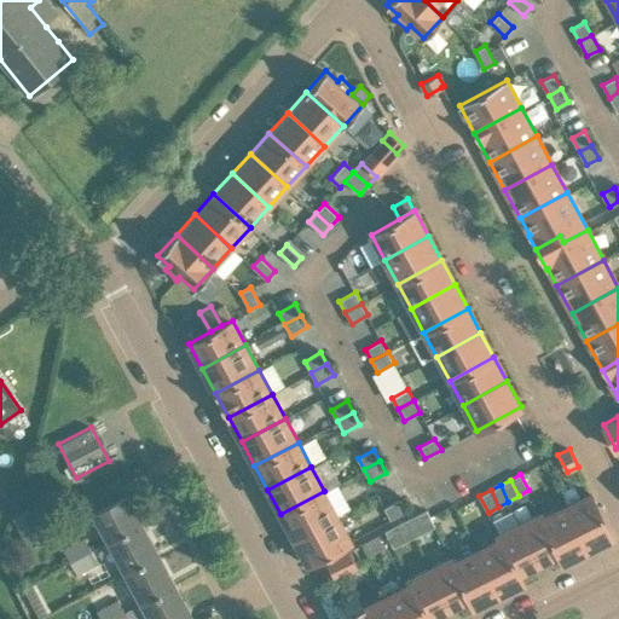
[(294,538),(337,515),(324,491),(281,514),(294,538)]
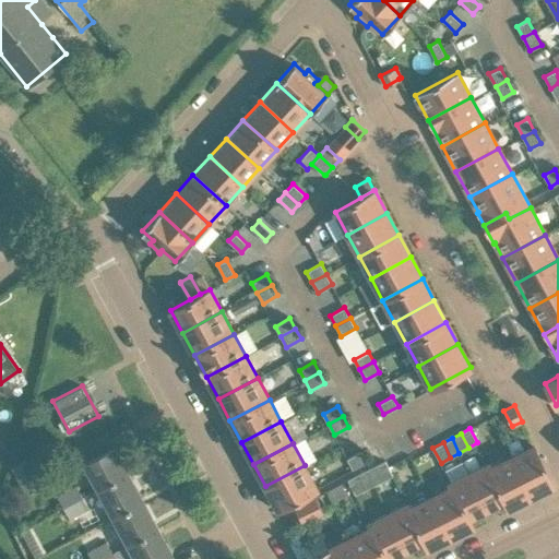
[(531,496),(554,485),(534,444),(511,455),(531,496)]
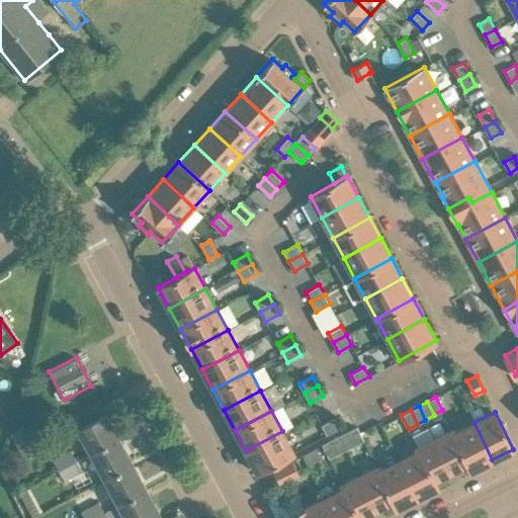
[(90,452),(118,437),(106,414),(78,429),(90,452)]
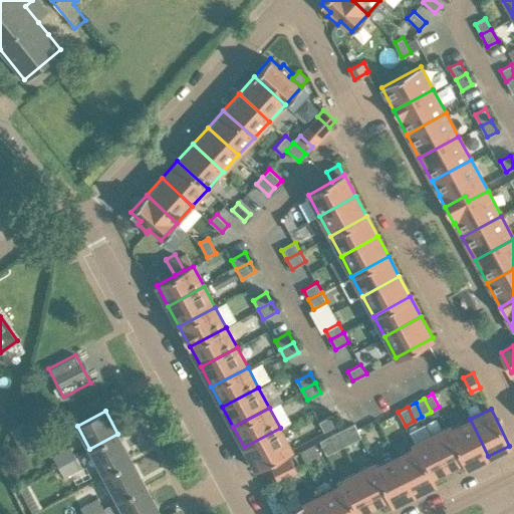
[(324,431),(337,424),(332,415),(319,422),(324,431)]
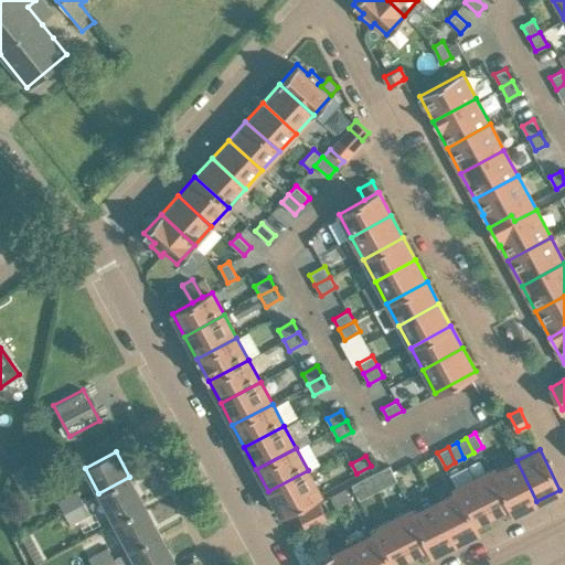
[(514,513),(536,501),(516,460),(496,471),(494,471),(511,504),(510,505),(514,513)]
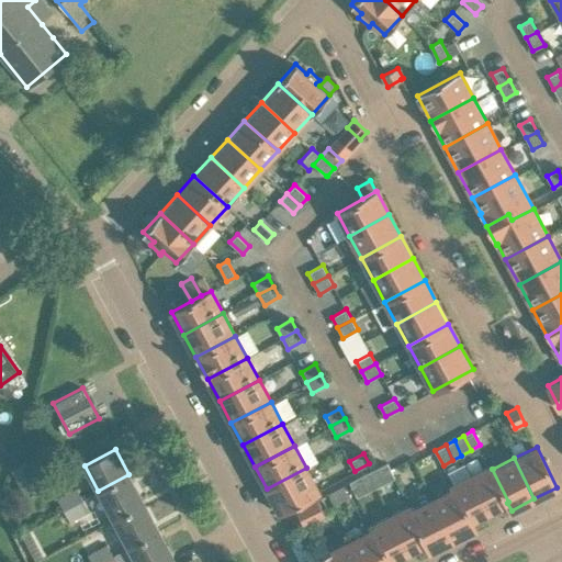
[(11,469),(25,494),(41,486),(26,460),(11,469)]
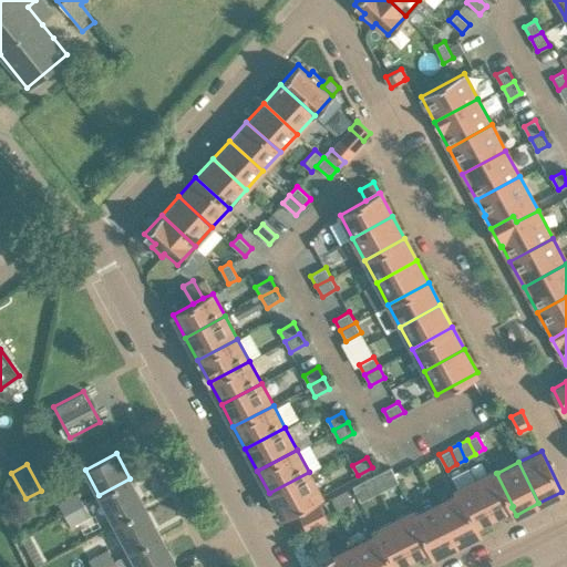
[(388,487),(399,482),(391,466),(380,472),(388,487)]
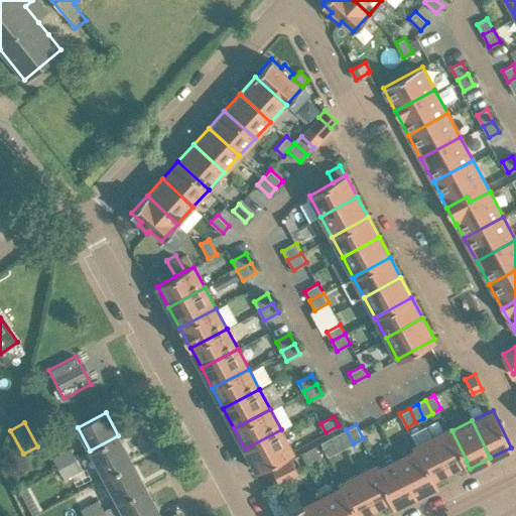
[(452,430),(453,430),(450,426),(432,435),(449,470),(466,462),(467,461),(452,430)]
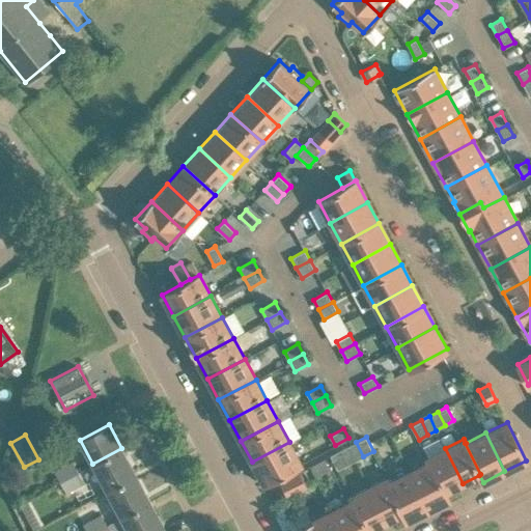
[(263,483),(302,464),(289,442),(252,462),(263,483)]
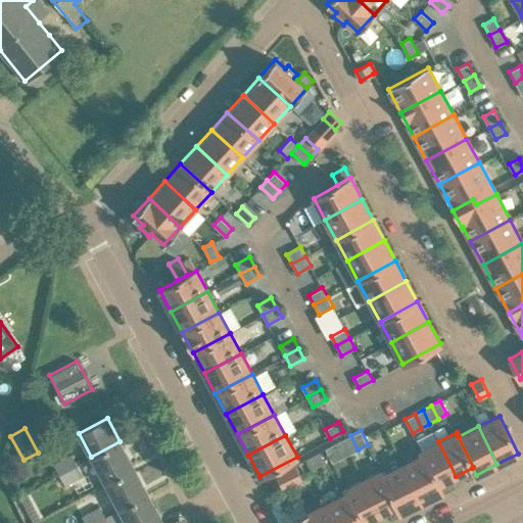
[(349,454),(358,449),(350,435),(343,439),(349,454)]
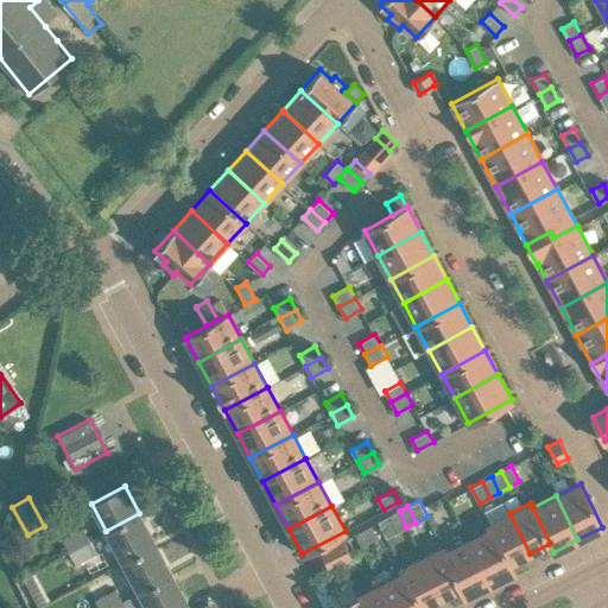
[(398,532),(406,527),(399,511),(390,515),(398,532)]
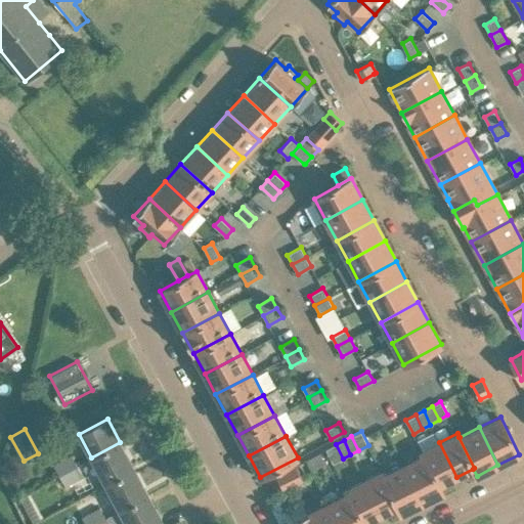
[(133,467),(120,442),(91,457),(105,484),(134,469),(133,467)]
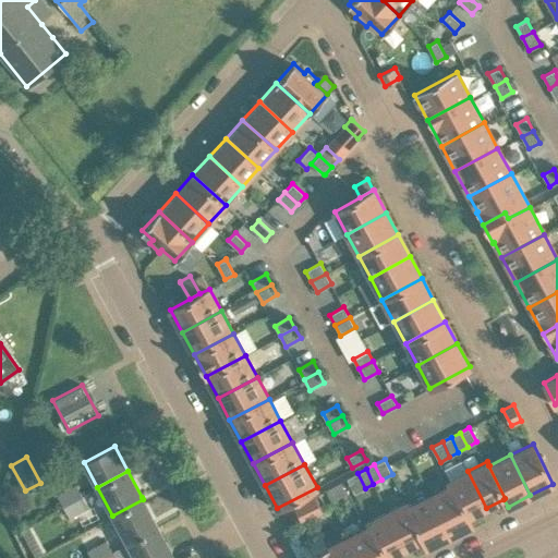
[(468,517),(469,517),(486,508),(468,471),(448,481),(450,485),(451,485),(468,517)]
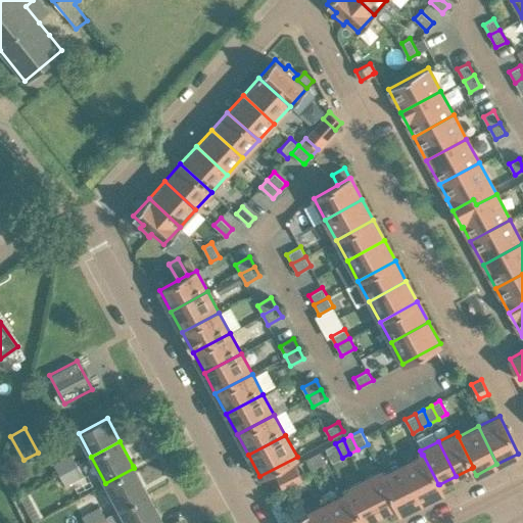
[(332,462),(342,458),(335,443),(325,448),(332,462)]
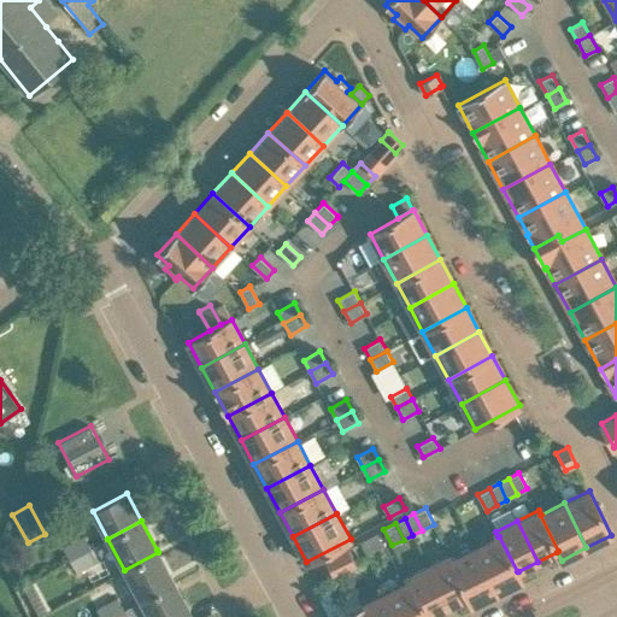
[(69,559),(90,548),(83,535),(63,547),(69,559)]
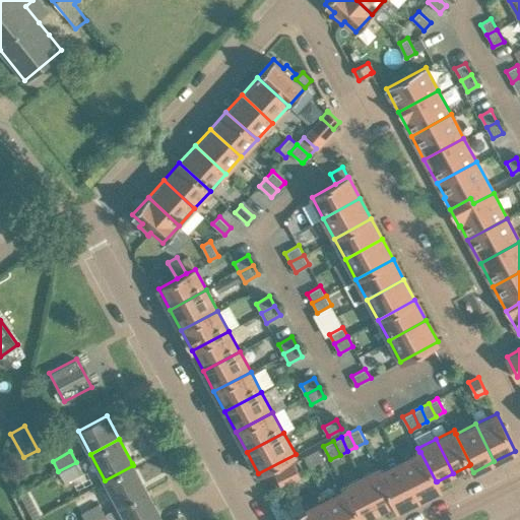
[(437,481),(436,481),(420,452),(419,452),(400,461),(418,499),(440,489),(437,481)]
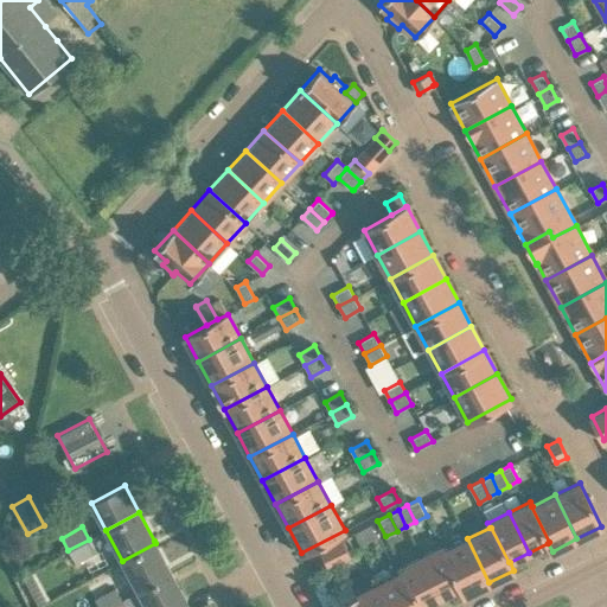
[(465,595),(489,582),(467,538),(445,550),(443,550),(461,586),(460,587),(465,595)]
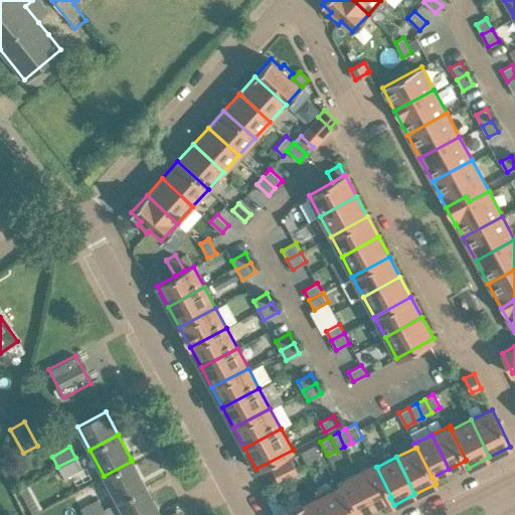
[(81,468),(75,458),(57,467),(63,478),(80,469),(81,468)]
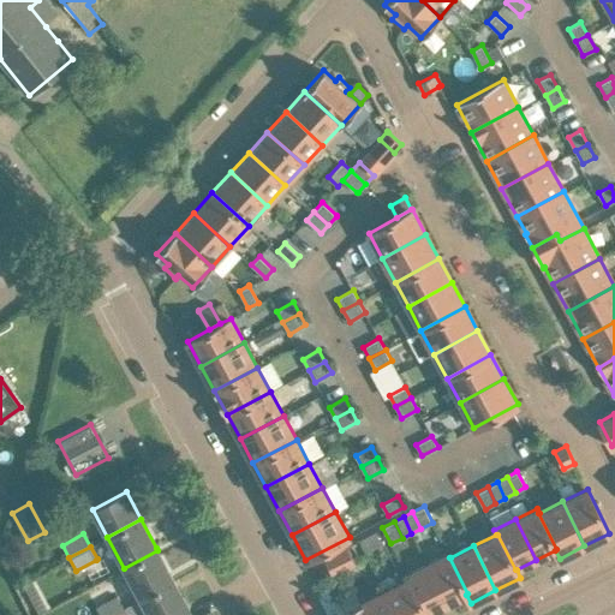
[(345,569),(356,565),(347,547),(335,553),(345,569)]
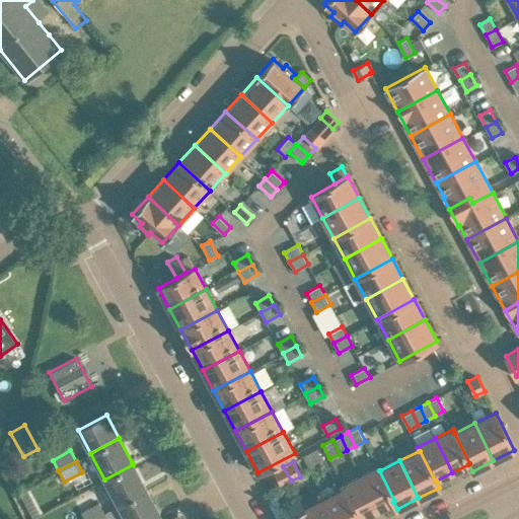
[(119,506),(147,490),(133,464),(104,479),(119,506)]
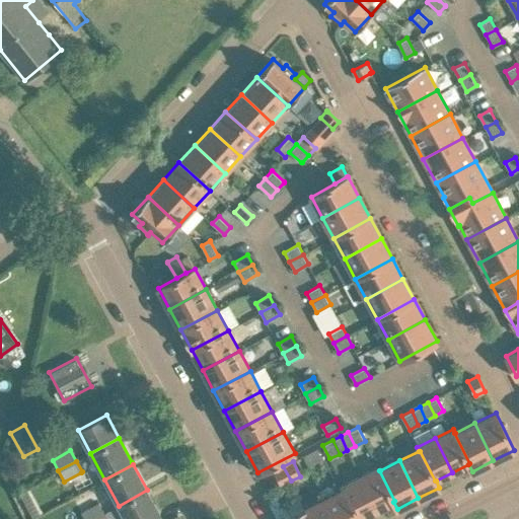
[(281,486),(291,480),(283,466),(274,470),(281,486)]
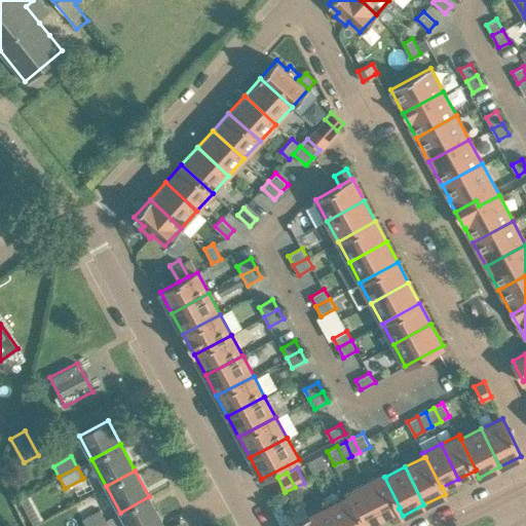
[(384,477),(385,477),(383,473),(365,482),(382,517),(399,509),(400,508),(384,477)]
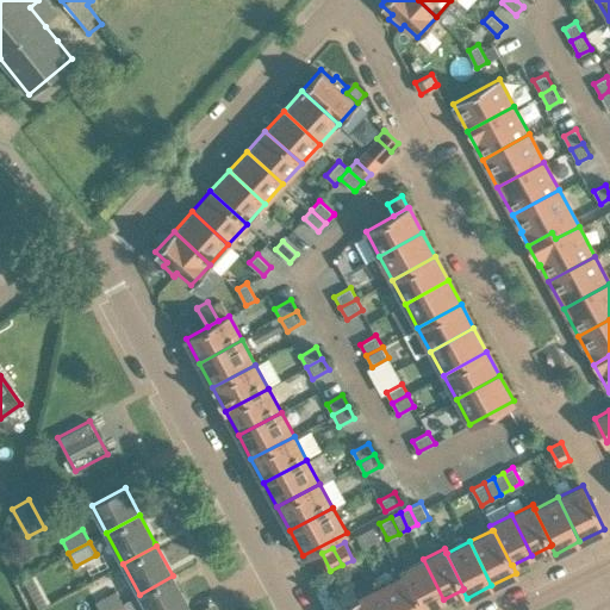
[(423,609),(424,609),(443,599),(423,559),(402,570),(404,574),(405,574),(423,609)]
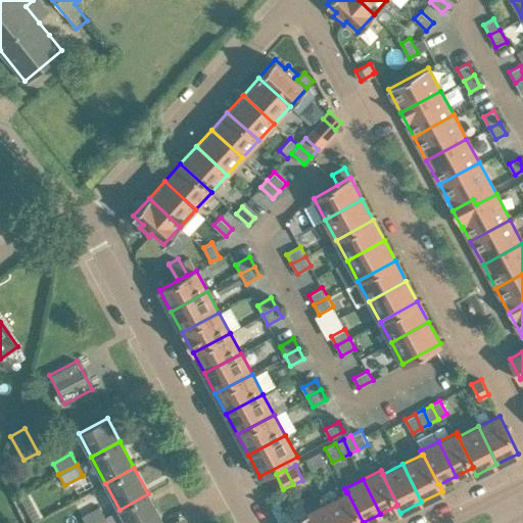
[(364,522),(363,522),(347,492),(346,492),(327,503),(337,522),(364,522)]
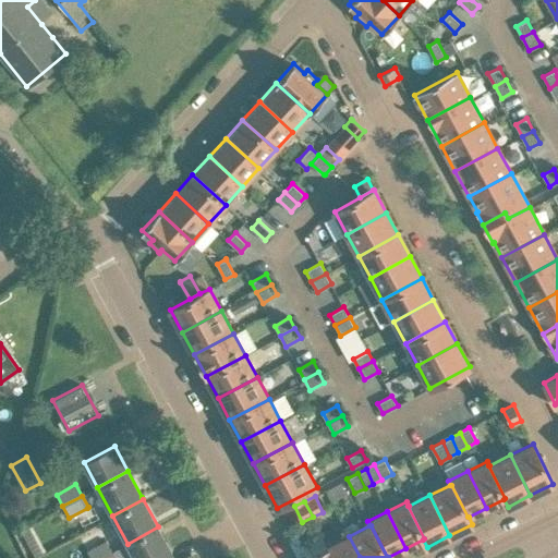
[(158,526),(128,544),(135,557),(173,557),(171,553),(172,552),(158,526)]
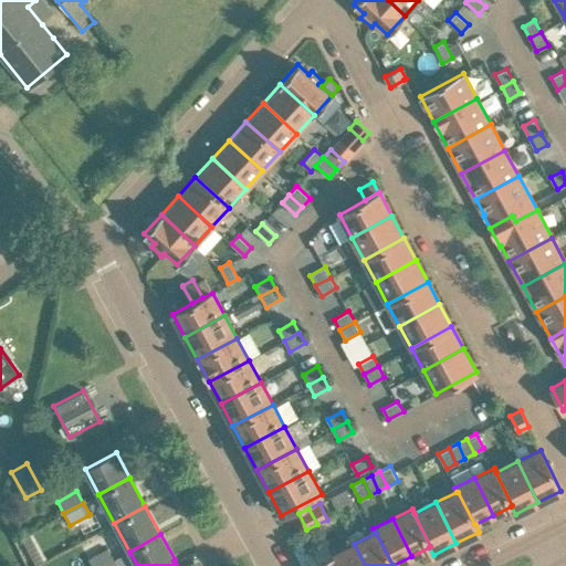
[(337,565),(365,565),(354,544),(332,554),(337,565)]
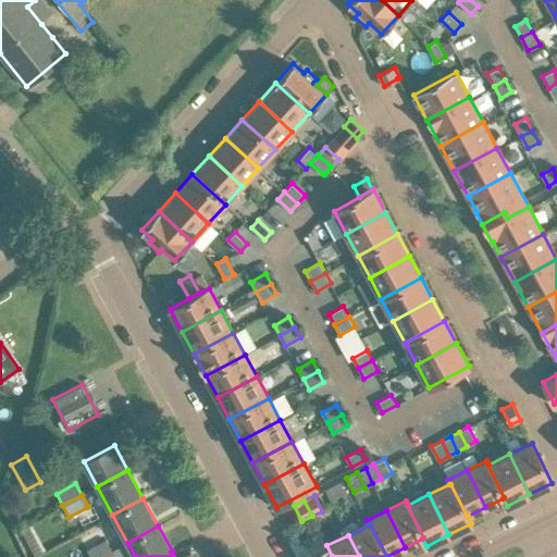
[(99,556),(112,551),(107,539),(87,549),(71,556),(57,556),(53,549),(40,556),(99,556)]
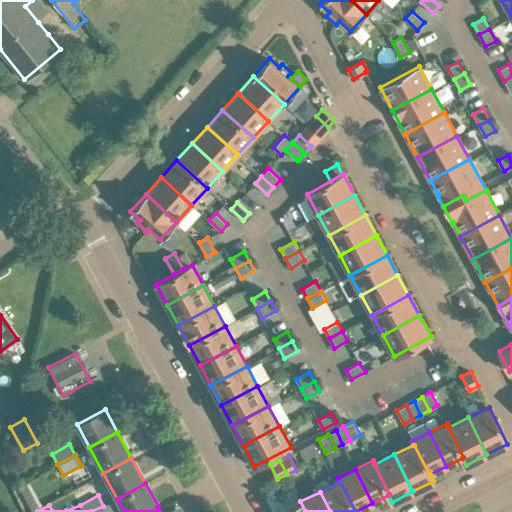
[(279,511),(305,511),(300,501),(279,511)]
